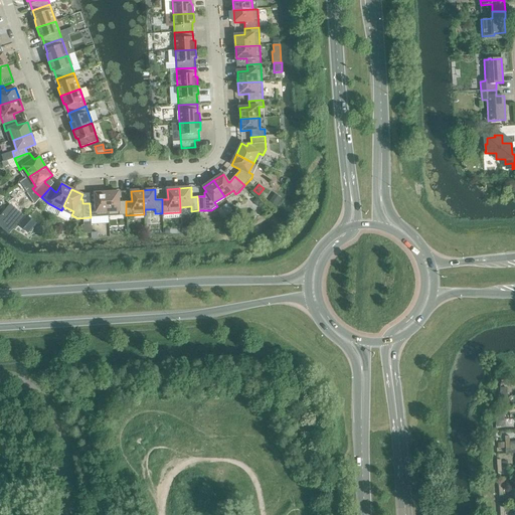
[(96,203),(90,203),(91,217),(97,217),(97,212),(108,212),(107,192),(95,193),(96,203)]
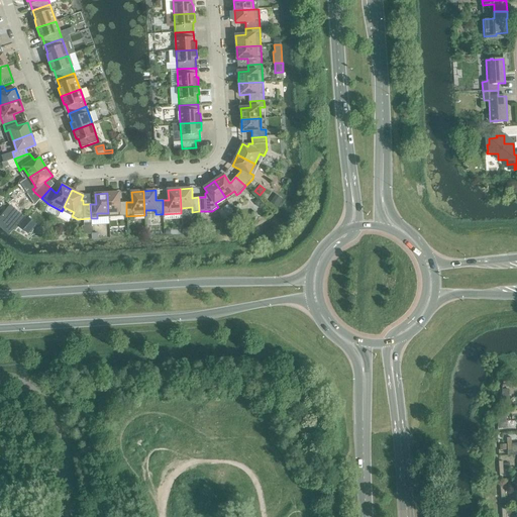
[(119,193),(107,193),(108,213),(119,212),(119,216),(126,216),(126,202),(119,203),(119,193)]
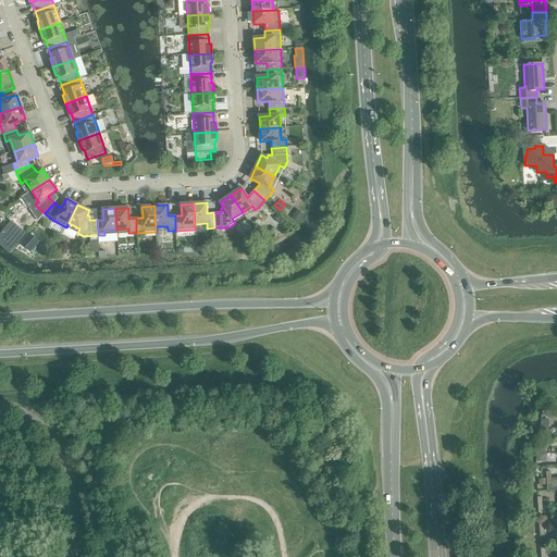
[(297,209),(289,221),(296,225),(305,214),(297,209)]
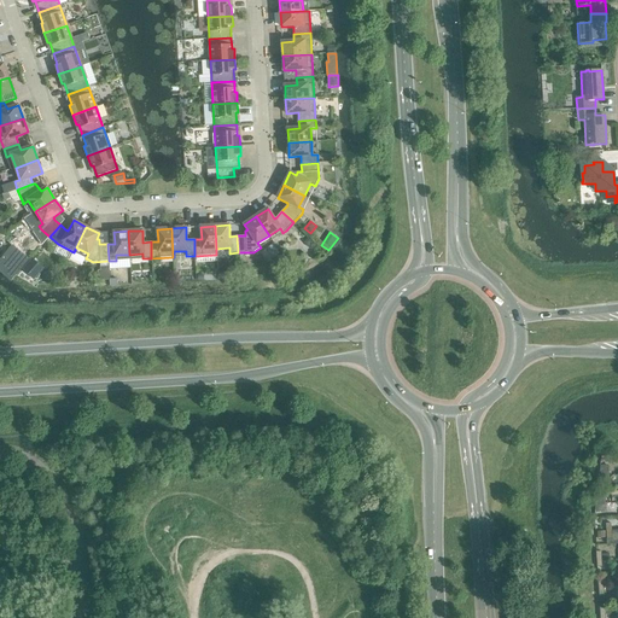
[(309,238),(303,243),(308,248),(314,243),(309,238)]
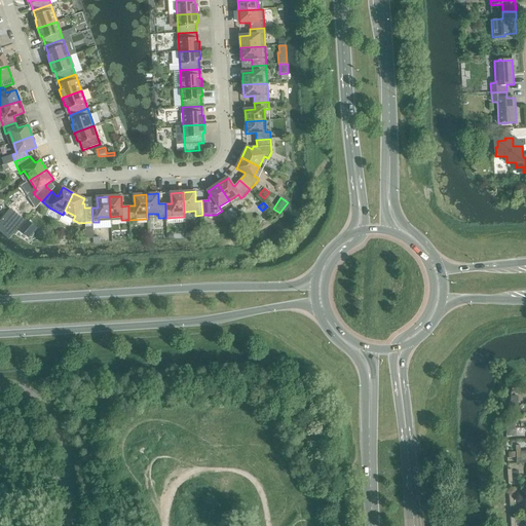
[(14,217),(5,227),(13,234),(23,223),(14,217)]
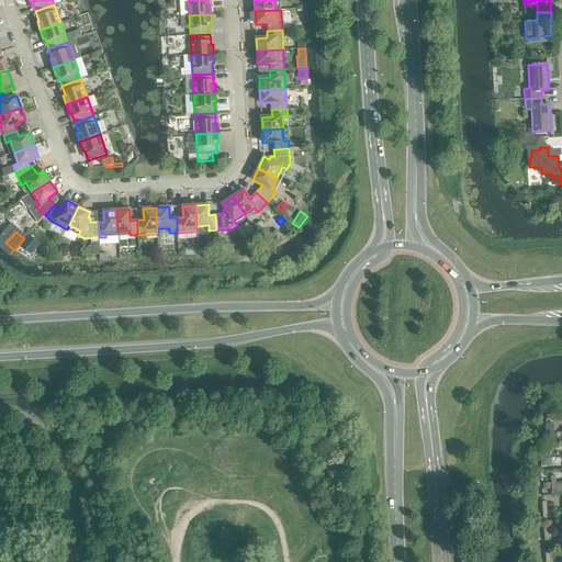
[(25,238),(20,246),(30,255),(36,248),(25,238)]
